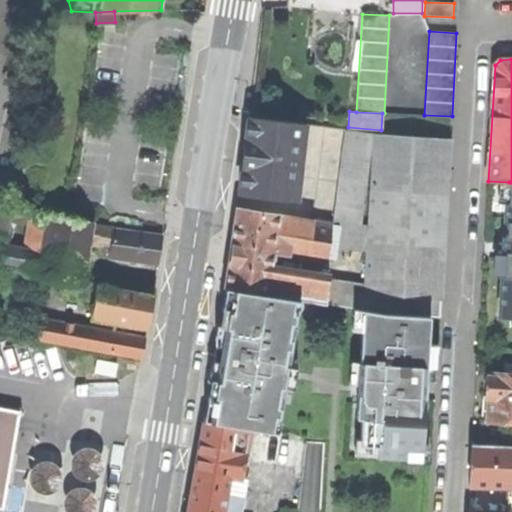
[(244,155),(240,191),(297,198),(299,183),(296,183),(303,124),(249,117),(244,155)]
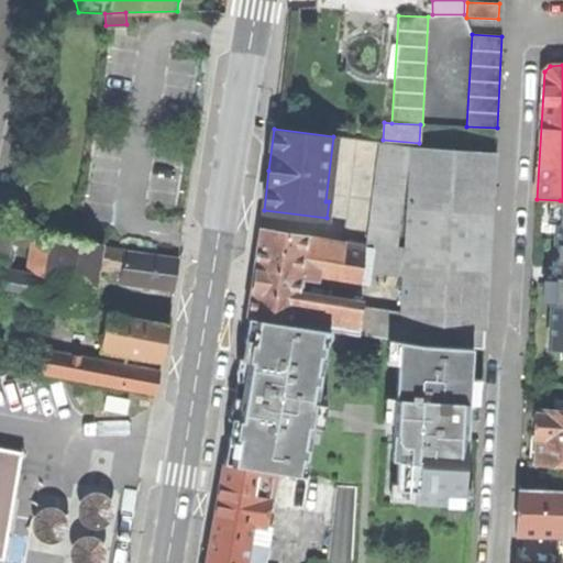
[(374,244),(399,246),(411,146),(381,142),(366,243),(374,244)]
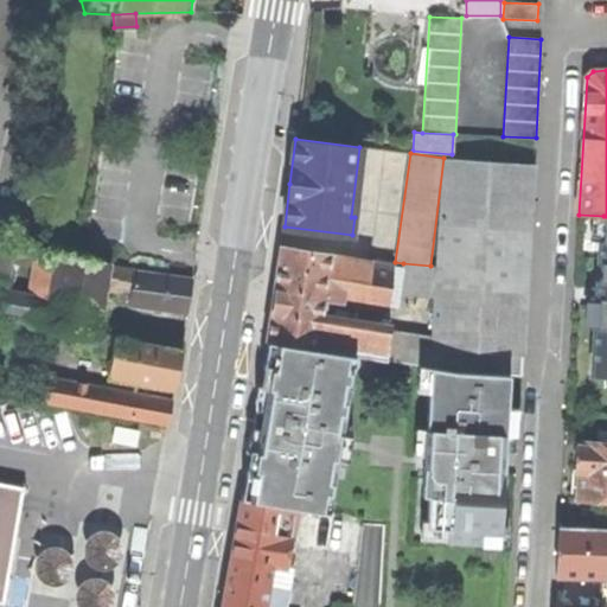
[(433,336),(432,368),(457,371),(510,375),(522,376),(526,291),(497,288),(499,229),(530,230),(535,165),(445,159),(438,267),(435,296),(433,336)]
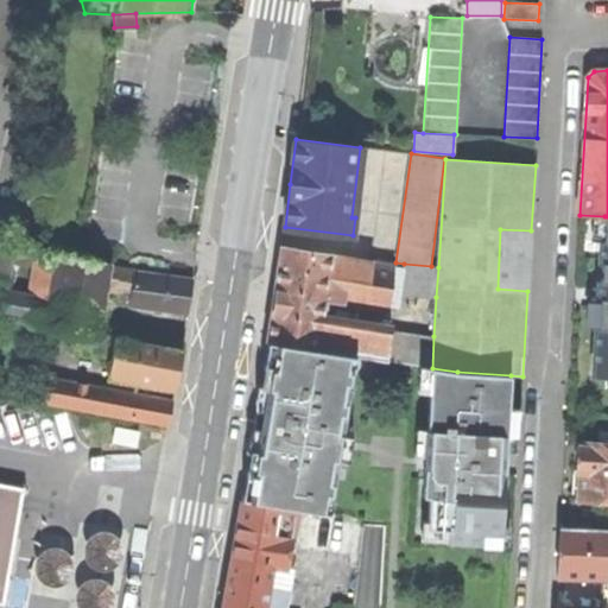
[(607,216),(605,216),(595,377),(607,377),(607,216)]
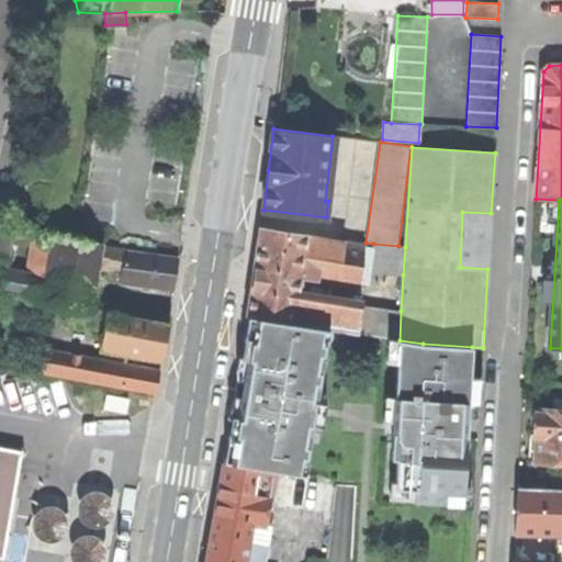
[(460,267),(487,269),(490,245),(491,213),(462,212),(460,267)]
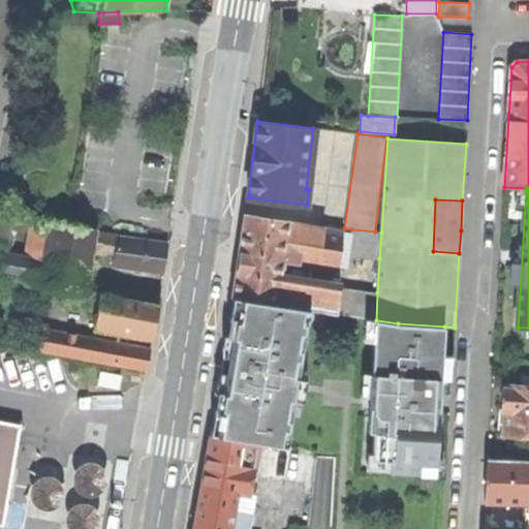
[(12,226),(14,216),(0,214),(0,241),(9,243),(12,226)]
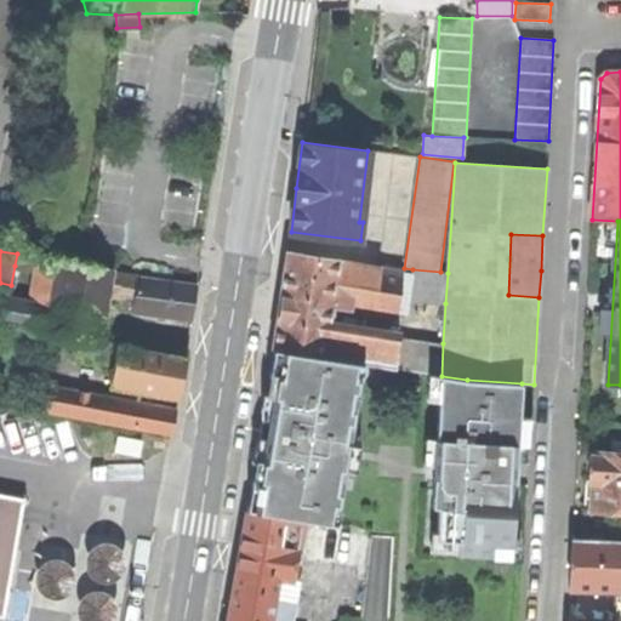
[(285,273),(281,295),(332,305),(339,261),(289,252),(285,273)]
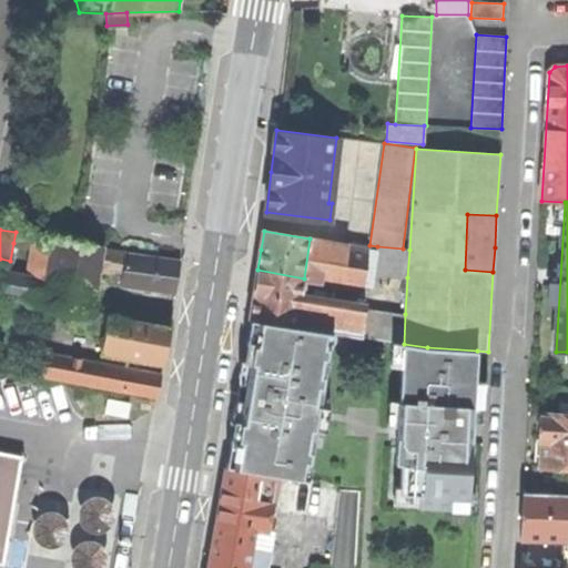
[(34,247),(37,236),(16,232),(13,243),(34,247)]
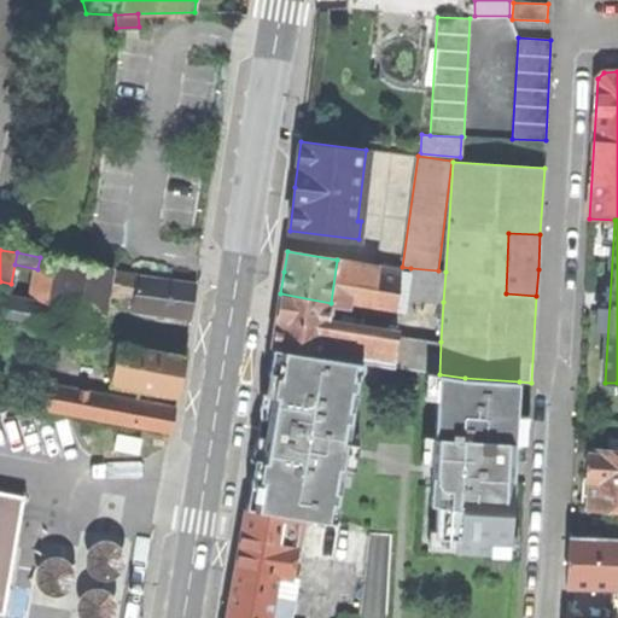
[(38,269),(31,301),(56,305),(62,261),(40,257),(38,269)]
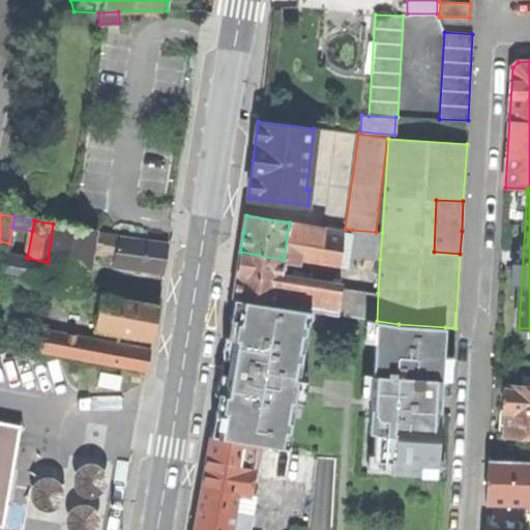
[(339,267),(343,232),(289,223),(284,260),(339,269),(339,267)]
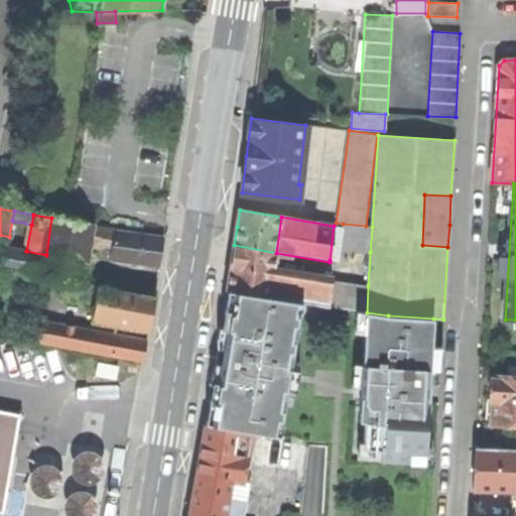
[(51,218),(46,255),(43,275),(65,279),(82,282),(88,245),(91,226),(92,224),(51,218)]
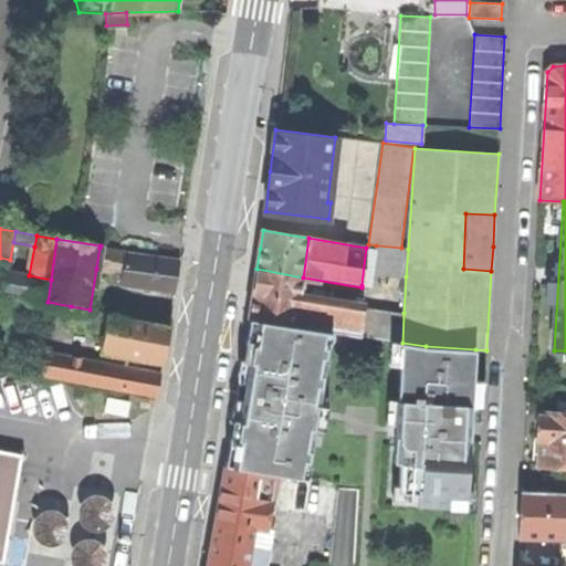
[(401,248),(376,245),(375,250),(371,273),(406,276),(408,249),(401,248)]
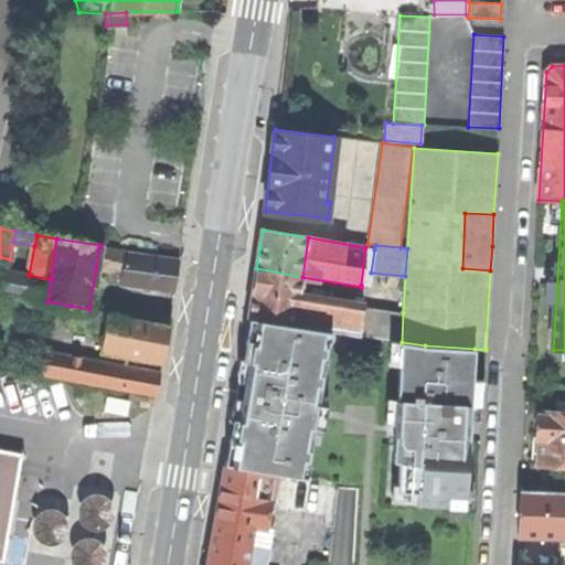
[(126,252),(99,247),(96,268),(123,273),(126,252)]
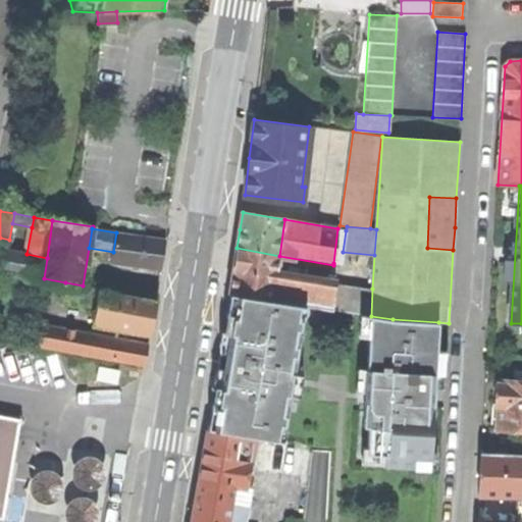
[(341,264),(343,252),(346,230),(337,228),(333,263),(341,264)]
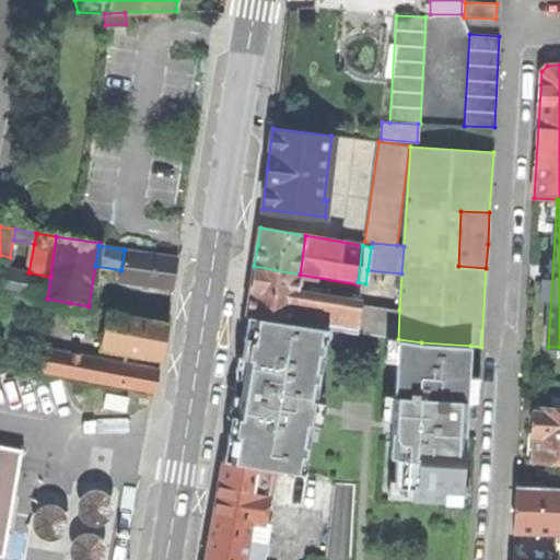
[(177,257),(125,249),(121,270),(120,281),(172,289),(175,271),(177,257)]
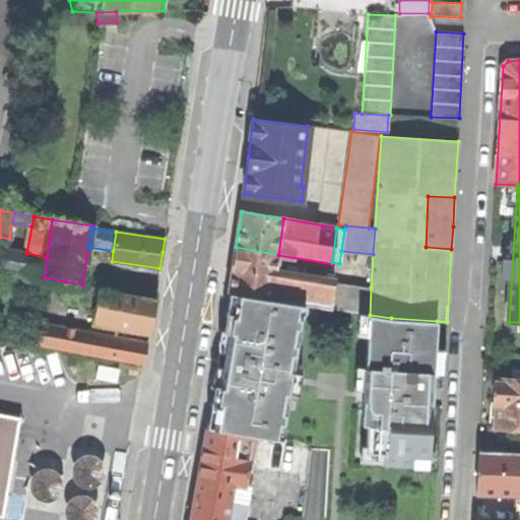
[(276,274),(278,255),(236,247),(230,294),(272,300),(276,274)]
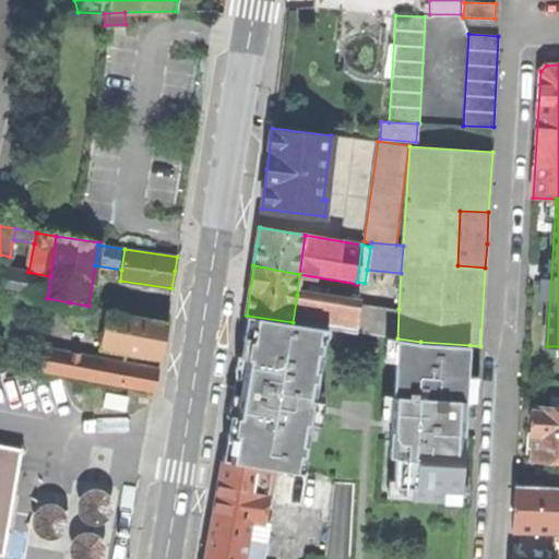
[(1,289),(47,298),(50,276),(28,272),(6,268),(1,289)]
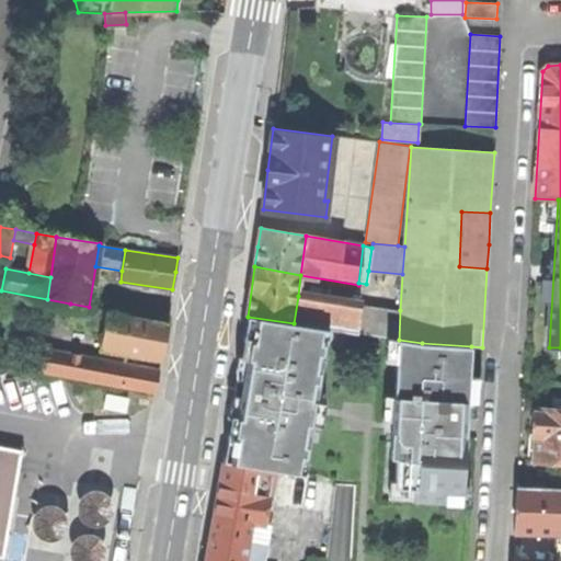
[(298,296),(294,323),(323,328),(356,333),(361,305),(298,296)]
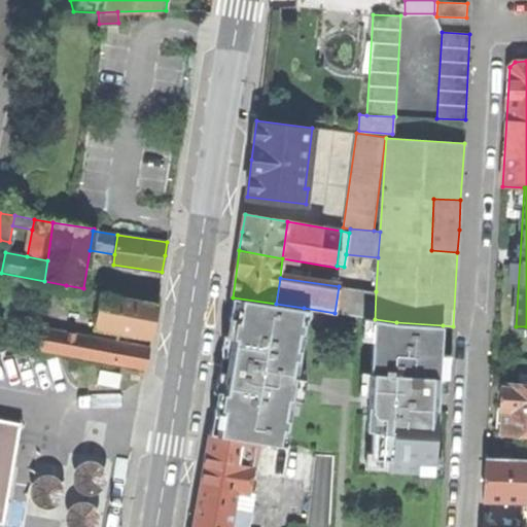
[(63,304),(99,310),(101,293),(101,291),(83,288),(66,285),(63,304)]
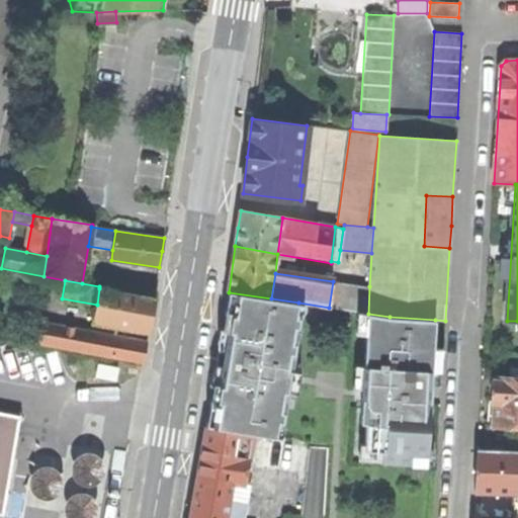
[(329,308),(368,314),(369,286),(333,281),(329,308)]
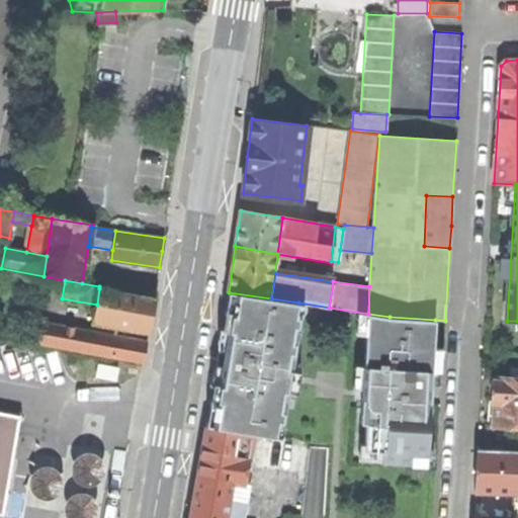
[(94,320),(149,331),(152,314),(154,298),(99,288),(97,305),(94,320)]
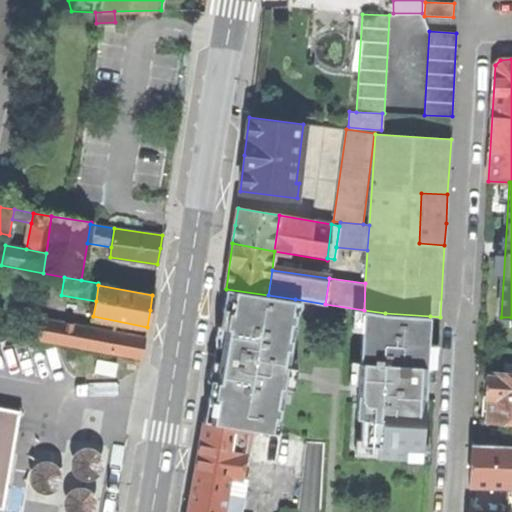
[(221,362),(212,418),(204,416),(203,421),(248,428),(275,432),(295,299),(268,295),(226,289),(225,293),(233,294),(223,346),(216,345),(214,361),(221,362)]
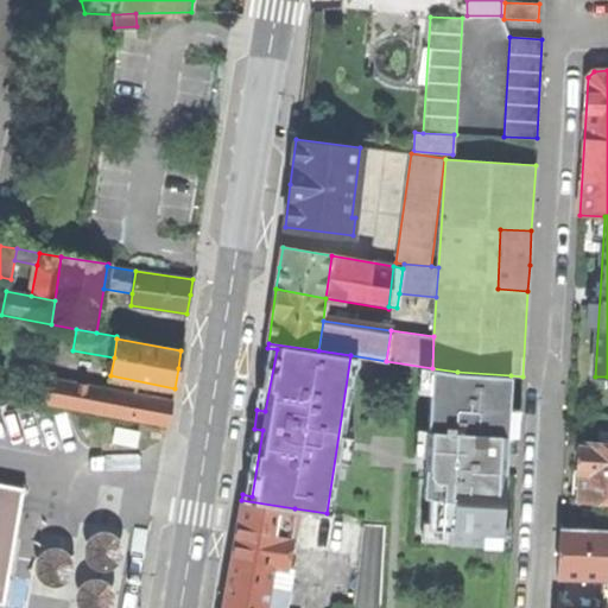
[(265,411),(277,349),(267,348),(263,380),(257,410),(265,411)]
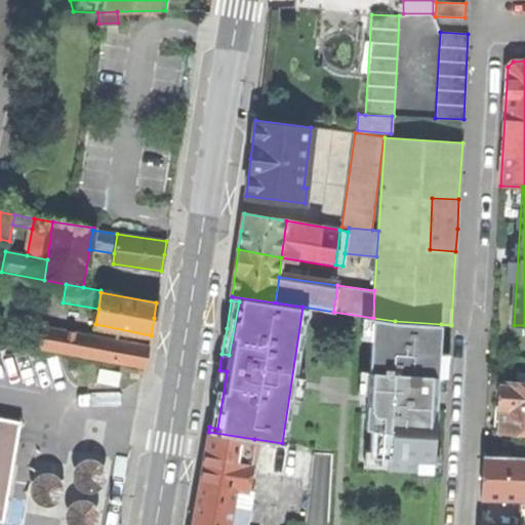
[(438,375),(441,324),(395,321),(373,318),(365,429),(370,429),(369,456),(387,457),(387,465),(414,467),(415,459),(433,460),(436,411),(438,412),(439,393),(440,376),(438,375)]
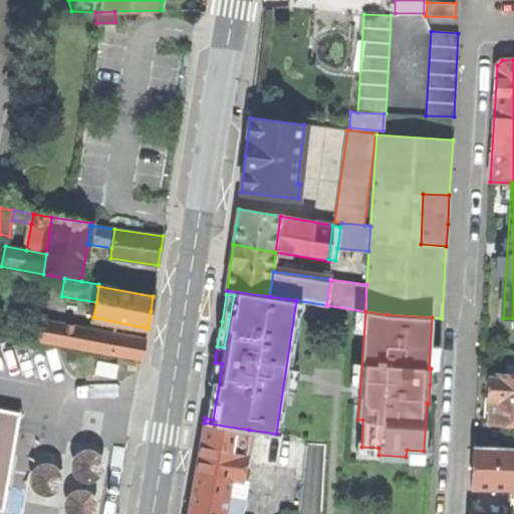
[(41,320),(37,340),(143,359),(146,339),(41,320)]
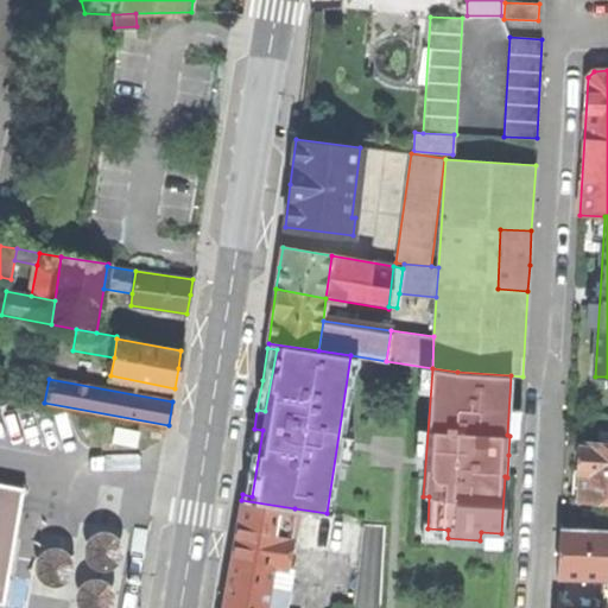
[(254,429),(242,494),(252,496),(263,430),(254,429)]
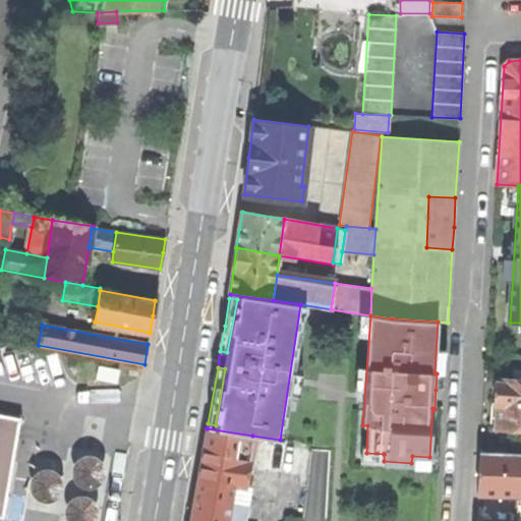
[(520,381),(513,381),(498,380),(498,384),(497,384),(496,403),(497,403),(496,424),(496,428),(520,429),(520,381)]
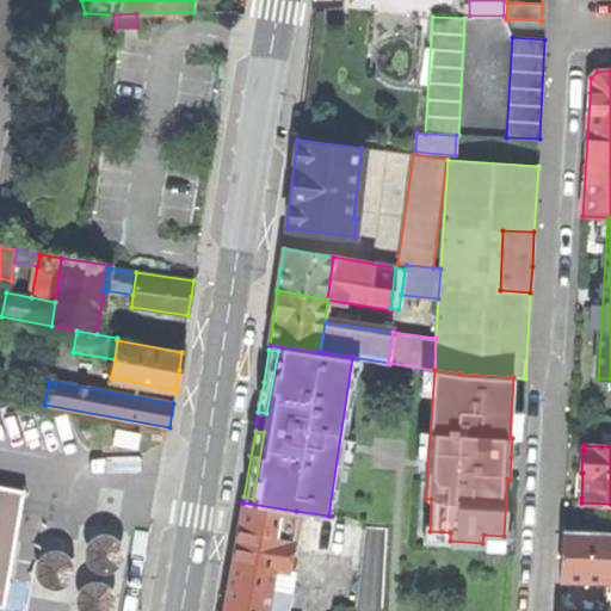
[(0,605),(4,606),(7,580),(5,579),(17,513),(19,497),(22,498),(23,491),(0,486),(0,605)]
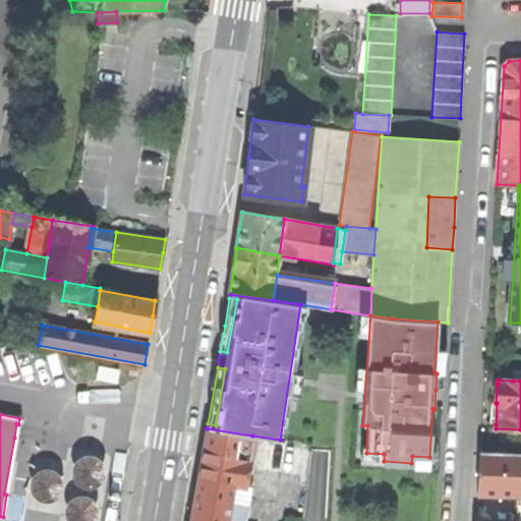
[(203,453),(198,477),(233,484),(243,486),(244,485),(252,436),(207,428),(203,453)]
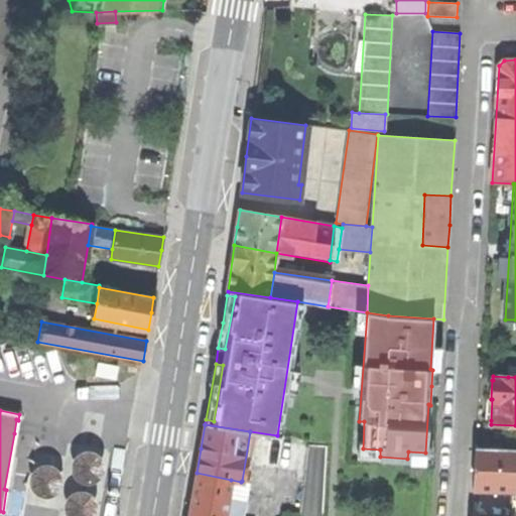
[(475,468),(474,489),(514,491),(514,487),(515,466),(515,449),(476,447),(475,468)]
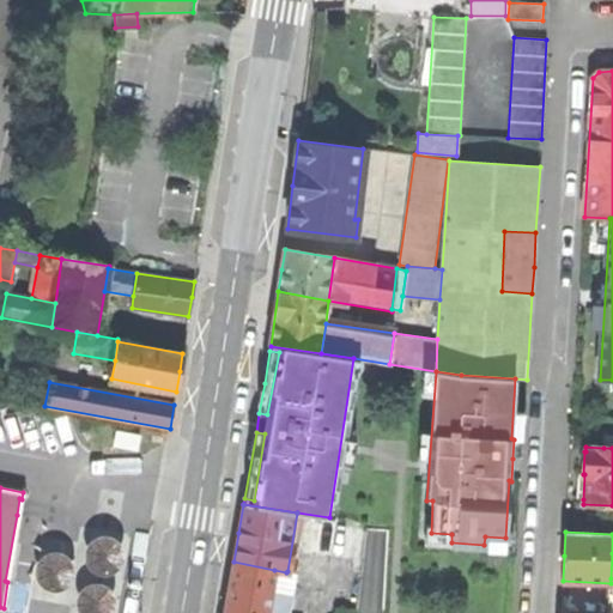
[(116,539),(109,535),(102,535),(93,538),(87,542),(84,550),(84,558),(86,565),(91,571),(98,575),(107,575),(114,572),(120,568),(123,560),(123,553),(121,545),(116,539)]
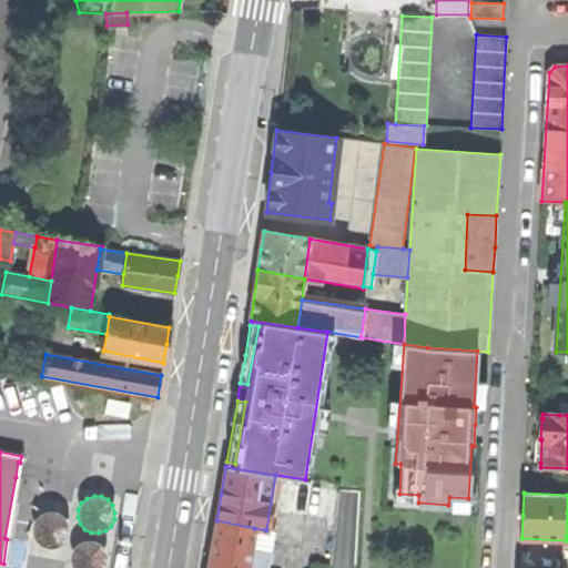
[(56,513),(46,511),(37,517),(32,527),(33,537),(40,545),(50,548),(60,546),(67,538),(69,527),(64,518),(56,513)]
